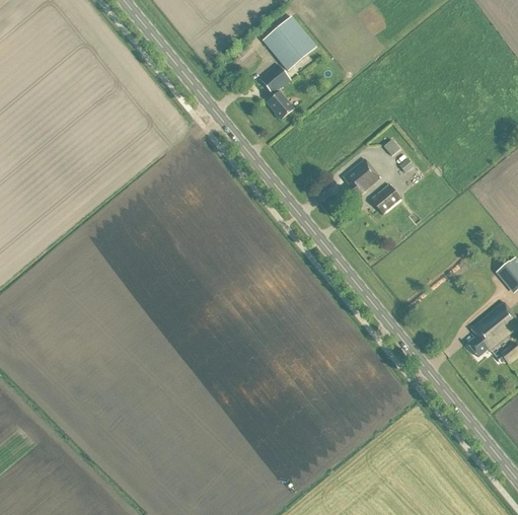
[(316,45),(290,14),(261,39),(287,69),(316,45)]
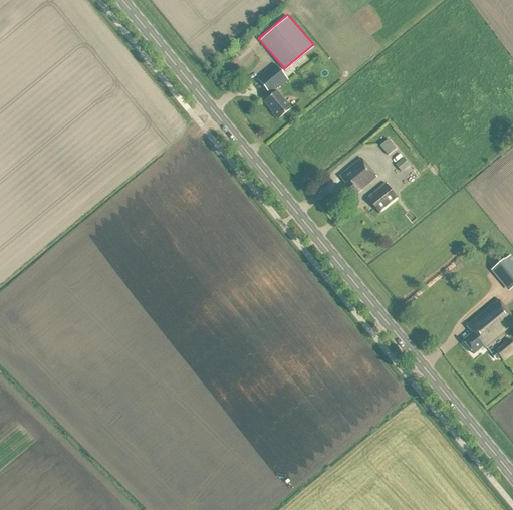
[(275,85),(286,76),(273,61),(255,75),(270,92),(262,98),(271,109),(271,110),(274,114),(275,114),(277,115),(289,104),(274,86),(275,84),(275,85)]
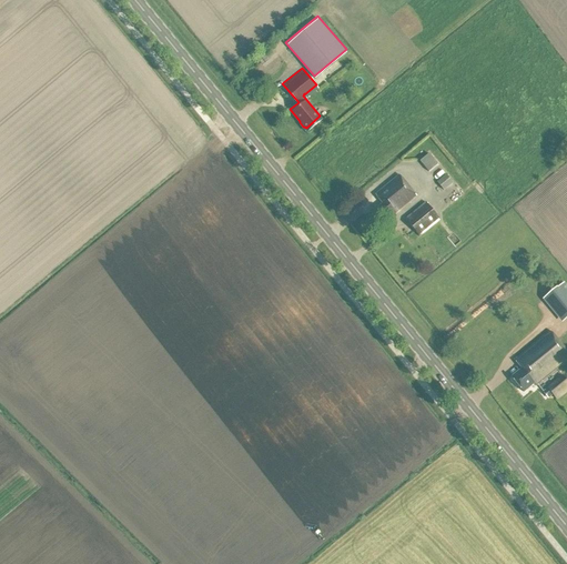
[(427,150),(418,158),(427,169),(436,160),(427,150)]
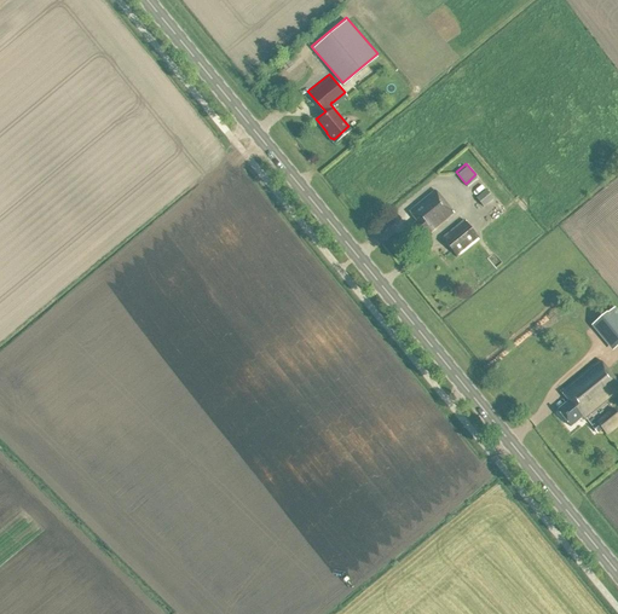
[(474,193),(481,202),(492,192),(485,184),(474,193)]
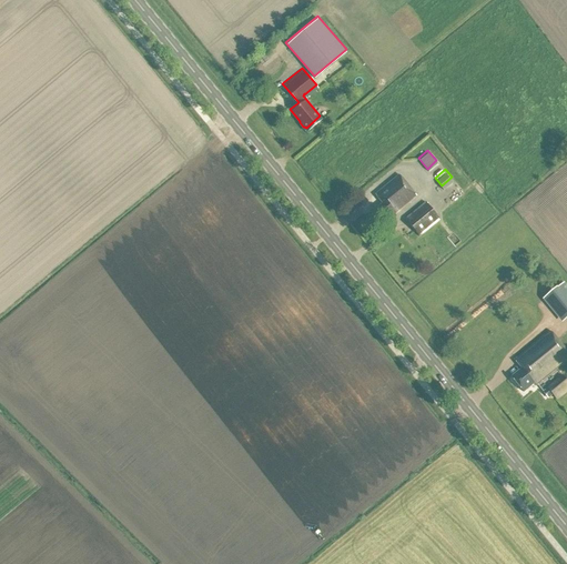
[(374,215),(376,214),(381,220),(415,192),(397,171),(374,191),(381,201),(372,208),(373,210),(372,212),(374,215)]
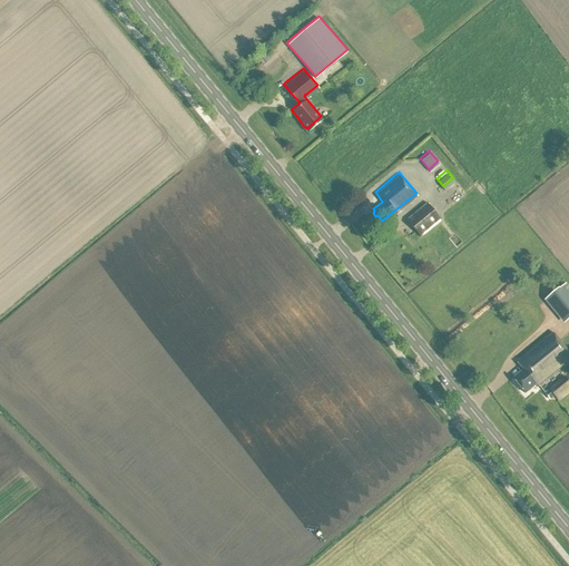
[(418,235),(427,228),(429,232),(435,226),(433,223),(438,218),(423,201),(403,218),(418,235)]
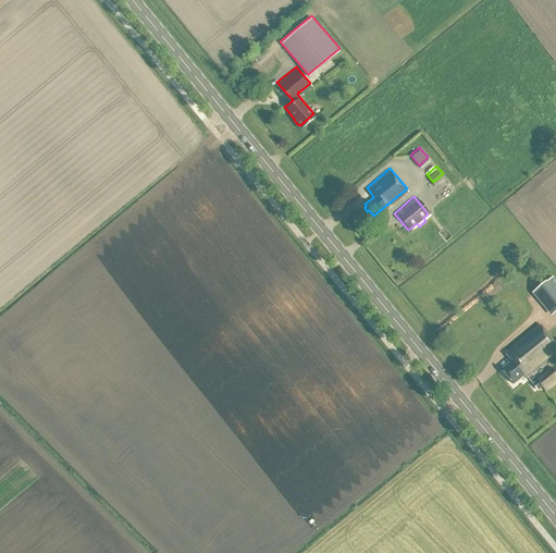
[(550,310),(555,305),(555,275),(553,272),(532,290),(550,310)]
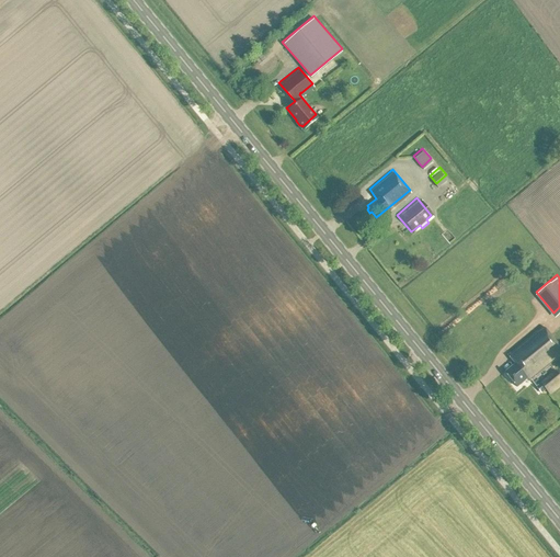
[(527,377),(559,350),(559,344),(541,324),(506,352),(514,361),(503,368),(515,384),(526,375),(527,377)]
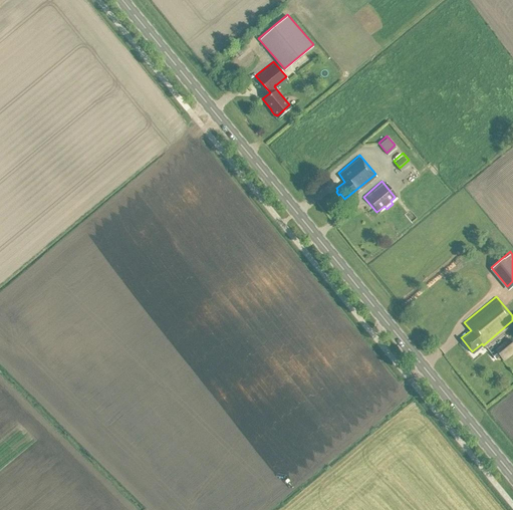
[(512,348),(512,343),(508,337),(490,351),(494,357),(499,353),(502,357),(512,348)]
